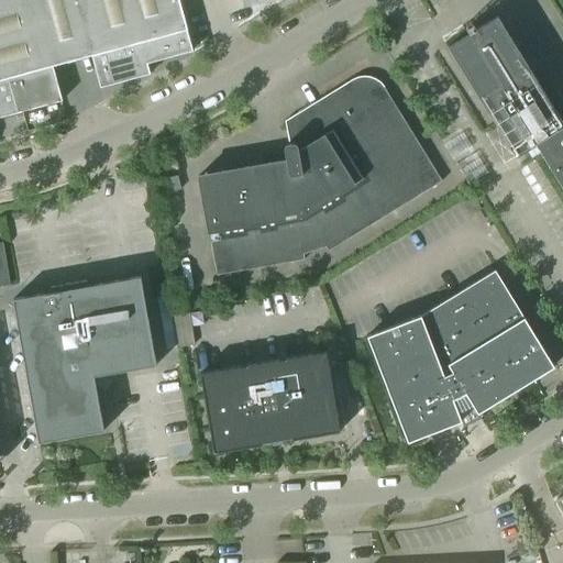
[(0,0),(0,79),(50,67),(90,56),(92,56),(185,31),(176,0),(0,0)]
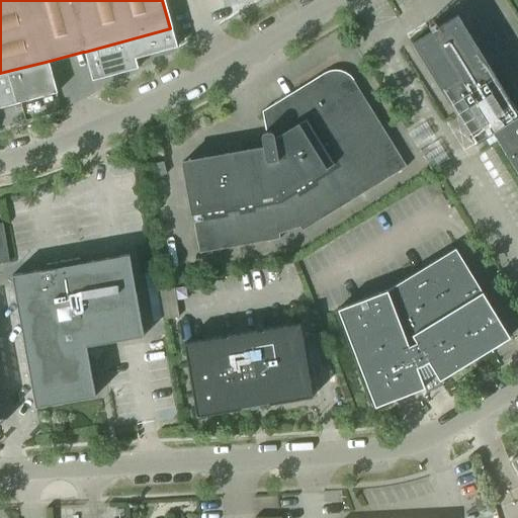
[(517,114),(462,12),(415,38),(472,145),(498,131),(517,168),(517,114)]
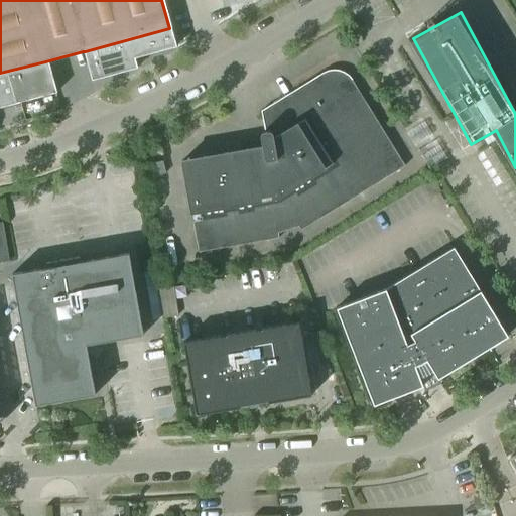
[(175,47),(169,28),(85,51),(92,80),(137,68),(135,58),(175,47)]
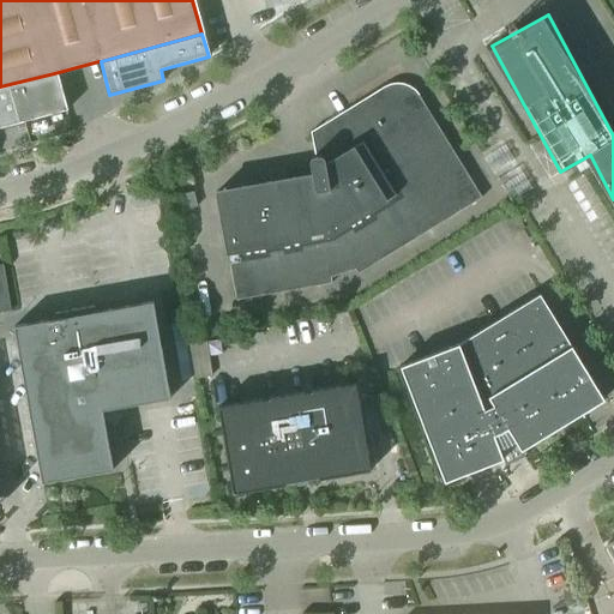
[(0,127),(65,110),(54,73),(0,86),(0,127)]
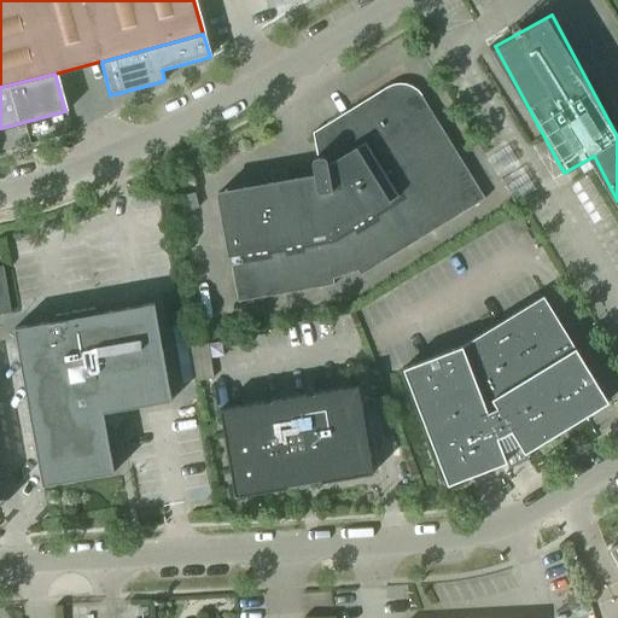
[(313,176),(312,176),(216,194),(227,256),(238,254),(239,264),(229,267),(235,301),(333,284),(332,278),(356,270),(359,274),(484,197),(415,93),(410,87),(404,85),(396,83),(388,85),(312,132),(316,158),(314,159),(310,163),(312,168),(313,176)]
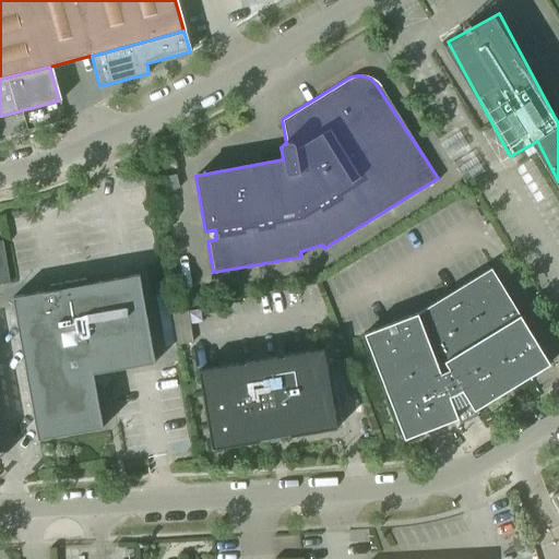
[(461,133),(441,145),(465,185),(485,171),(461,133)]
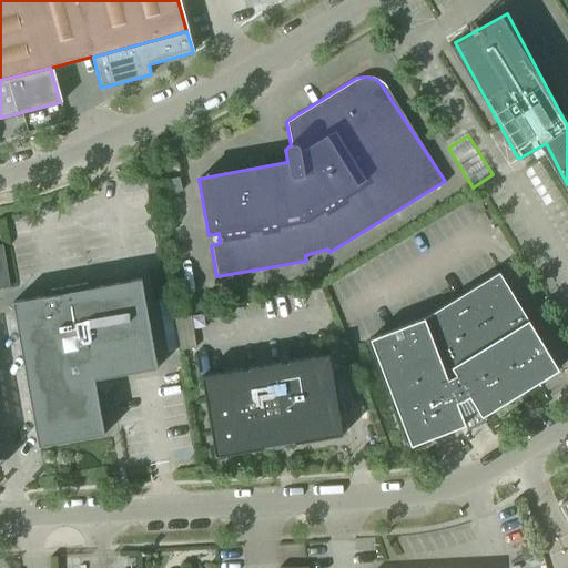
[(476,196),(465,203),(475,219),(486,212),(476,196)]
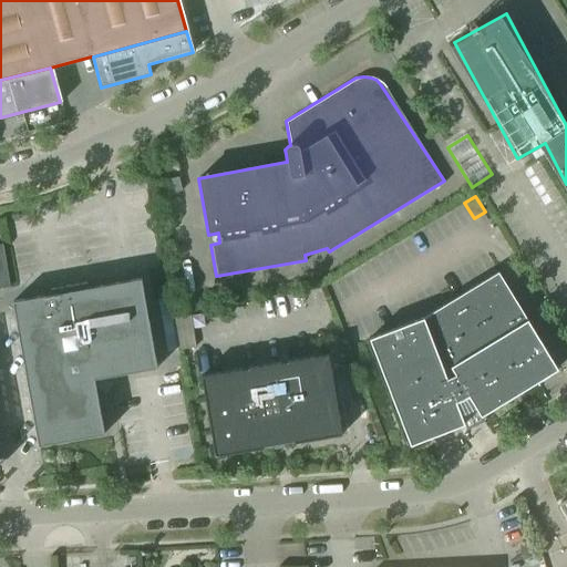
[(0,245),(0,289),(10,287),(2,245),(0,245)]
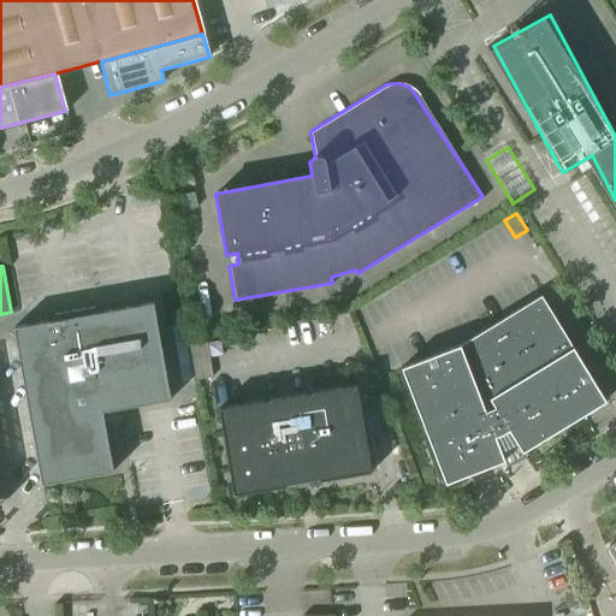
[(522,451),(605,401),(542,295),(460,345),(401,368),(445,481),(504,460),(502,449),(517,443),(522,451)]
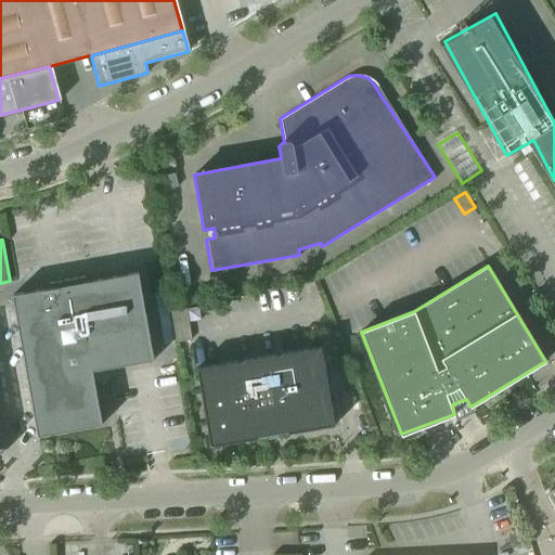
[(12,296),(20,338),(38,436),(101,424),(92,379),(95,375),(100,371),(151,360),(134,273),(84,283),(82,278),(47,284),(48,289),(12,296)]
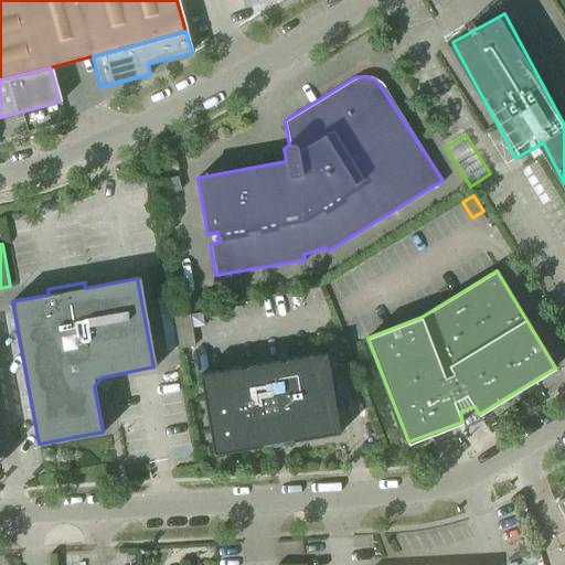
[(168,298),(155,300),(163,352),(177,349),(169,309),(168,298)]
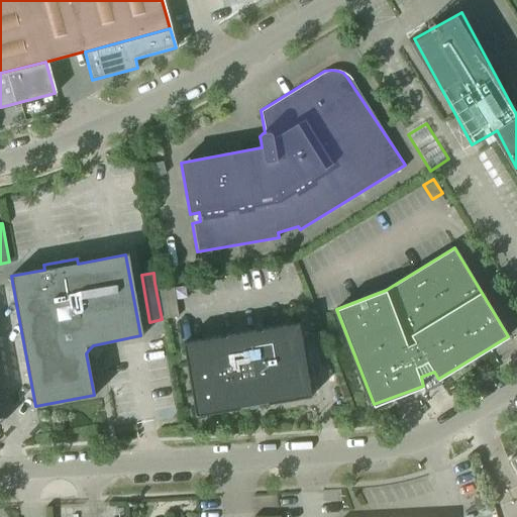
[(179,317),(174,288),(159,291),(164,319),(179,317)]
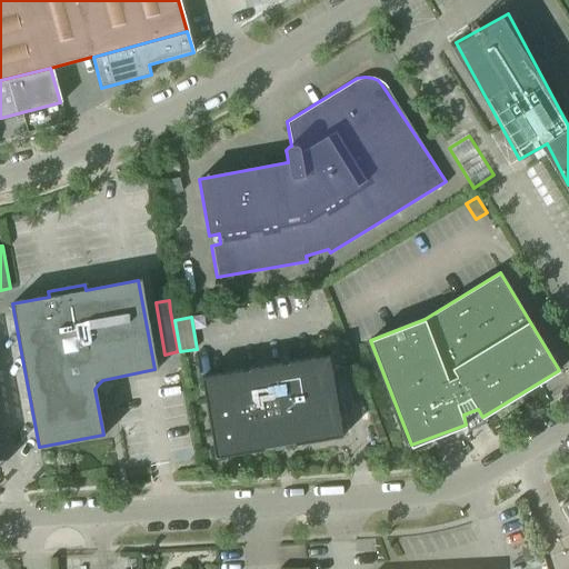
[(327,353),(202,377),(217,457),(260,449),(259,445),(263,443),(266,433),(271,432),(275,448),(286,446),(282,431),(288,430),(293,438),(298,437),(299,441),(342,433),(327,353)]
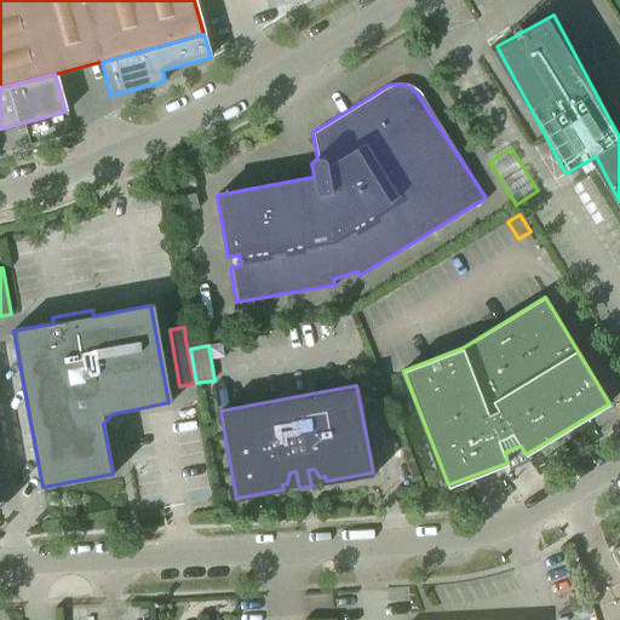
All buildings are outlined.
